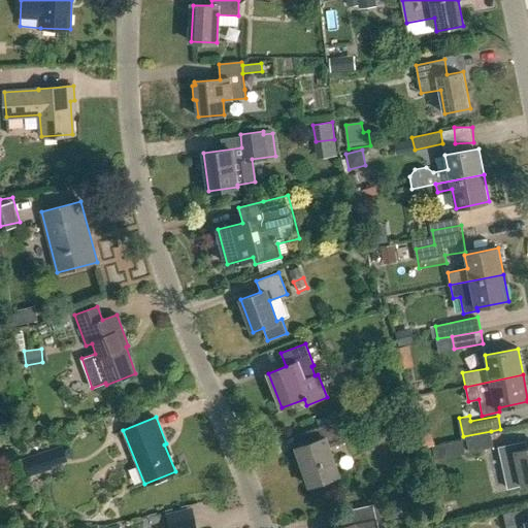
[(317,441),(295,449),(308,486),(338,475),(329,448),(345,441),(338,420),(312,429),(317,441)]
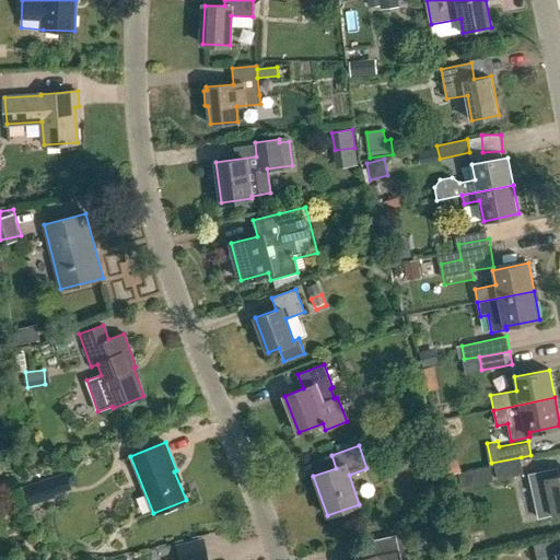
[(521,459),(494,465),(498,479),(524,474),(521,459)]
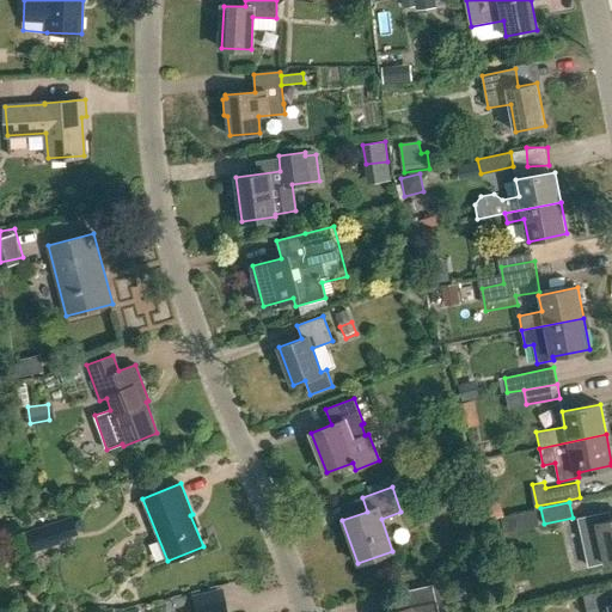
[(611,519),(603,521),(601,514),(577,519),(585,549),(588,567),(605,563),(611,561),(611,519)]
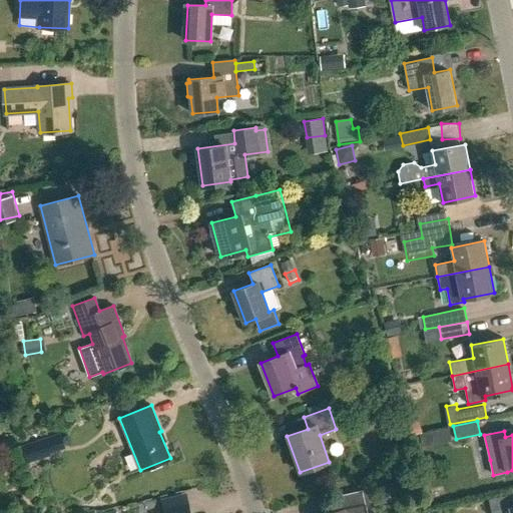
[(32,441),(36,459),(55,454),(54,450),(58,449),(55,439),(51,440),(50,437),(32,441)]
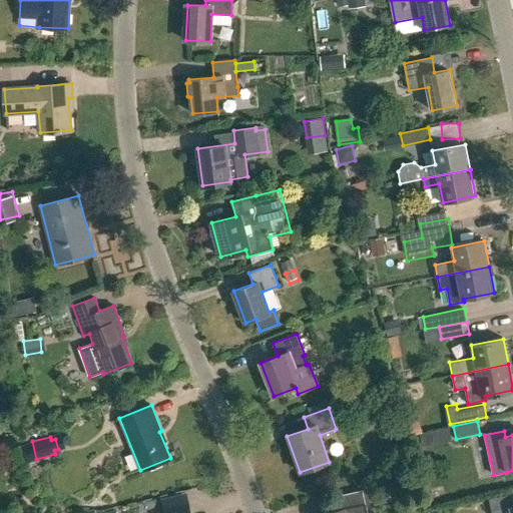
[(325,512),(367,512),(363,490),(336,496),(339,510),(325,512)]
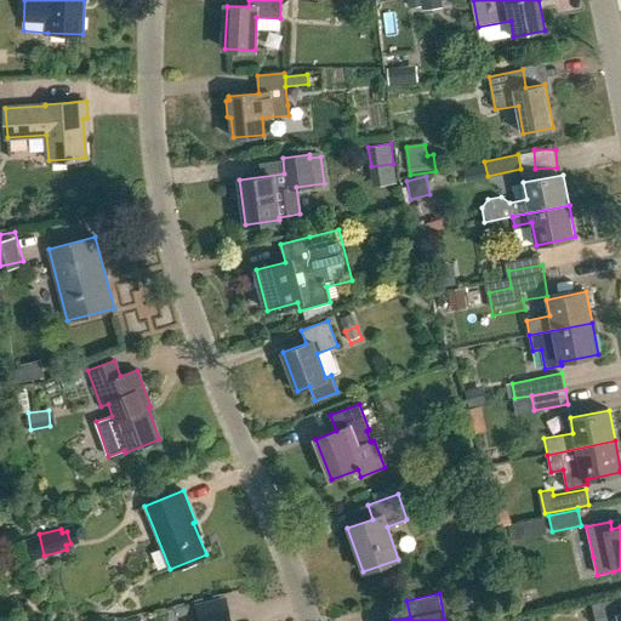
[(451,599),(455,613),(474,608),(471,593),(451,599)]
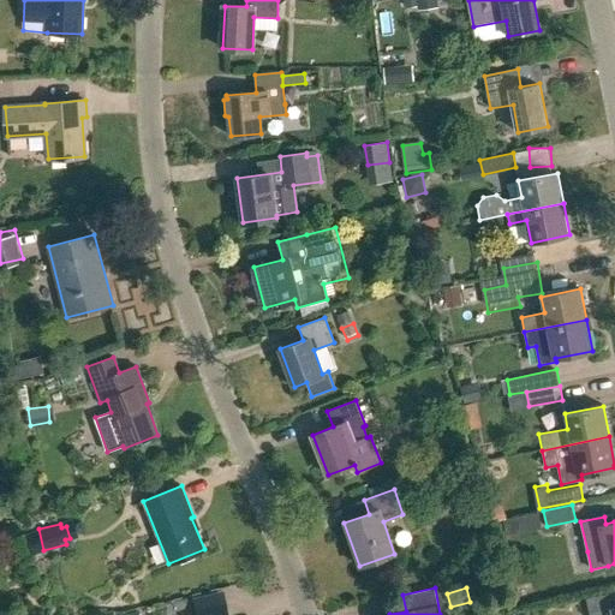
[(590,614),(614,614),(614,598),(614,592),(586,598),(590,614)]
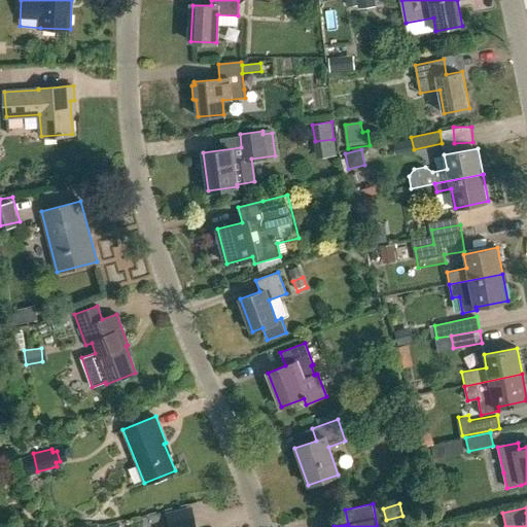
[(168,522),(168,526),(196,526),(194,516),(168,522)]
